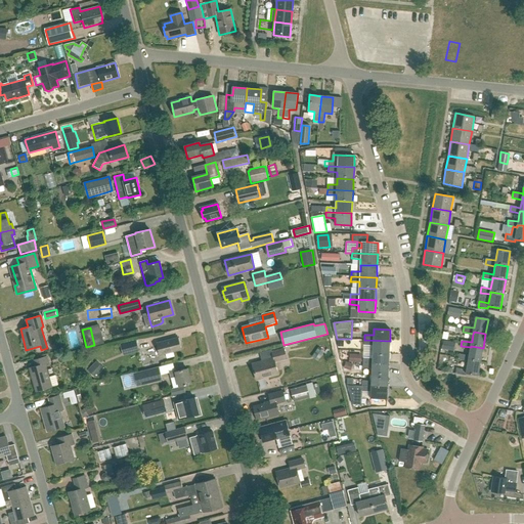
[(94,345),(103,343),(101,335),(92,337),(94,345)]
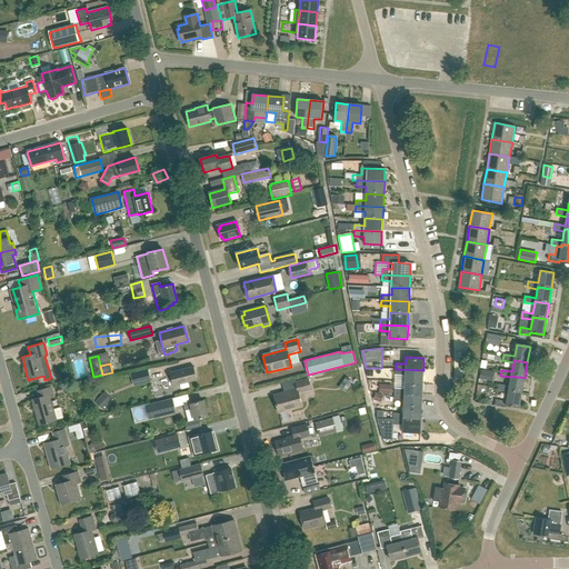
[(197,379),(192,367),(177,371),(173,372),(177,385),(180,383),(197,379)]
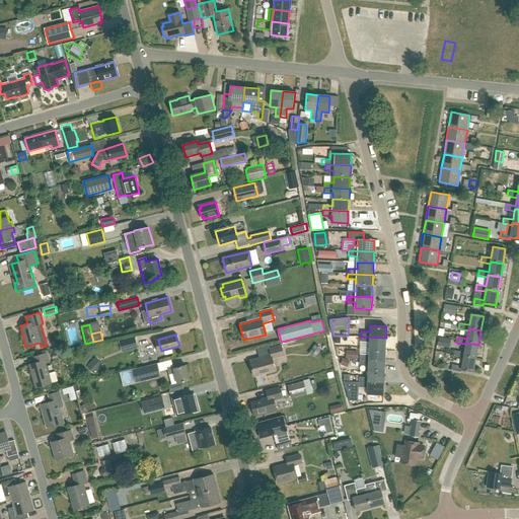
[(135,337),(119,341),(122,351),(137,347),(135,337)]
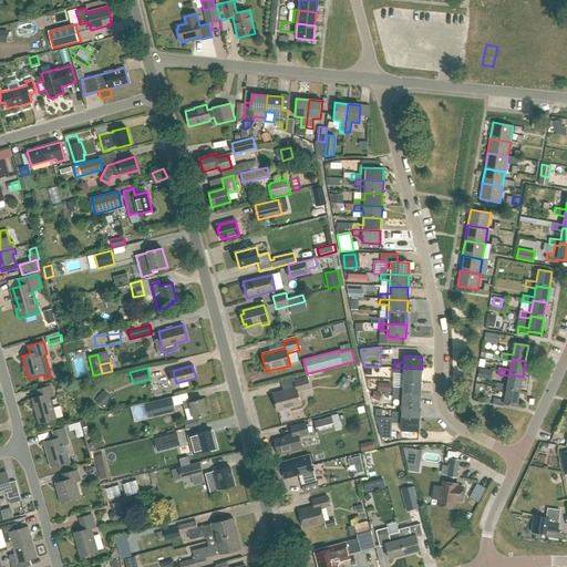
[(422,369),(394,368),(393,373),(403,374),(403,381),(421,381),(422,369)]
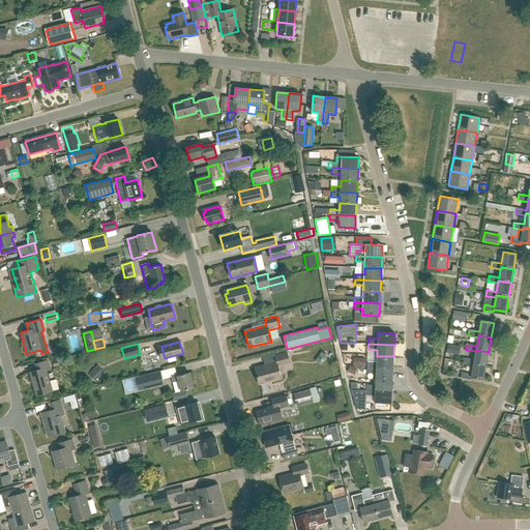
[(460,354),(461,347),(449,345),(447,353),(460,354)]
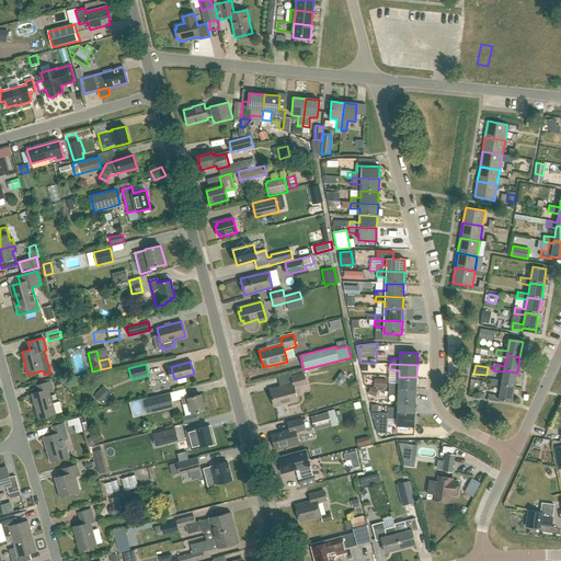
[(502,385),(515,387),(517,373),(504,370),(504,371),(503,381),(492,379),(491,386),(502,387),(502,385)]
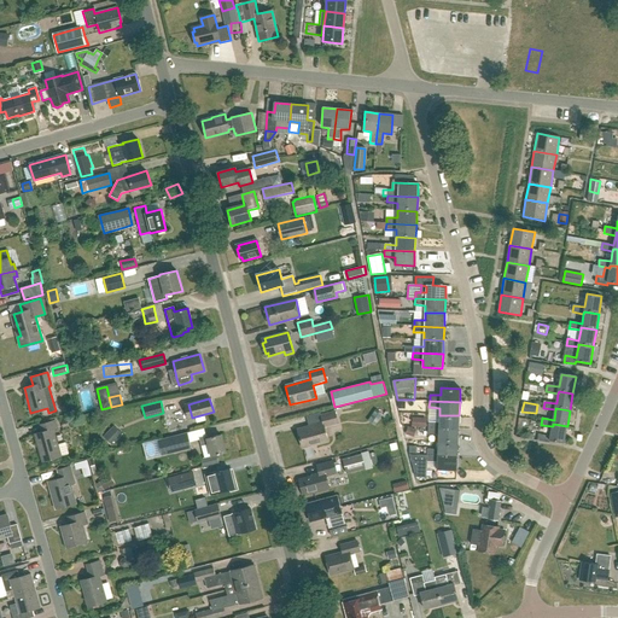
[(375,409),(371,418),(378,421),(383,414),(375,409)]
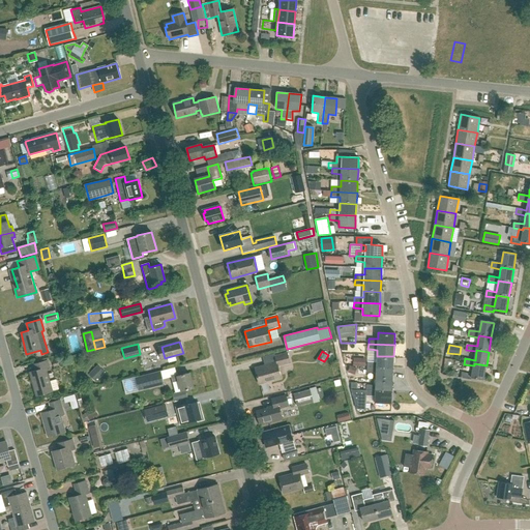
[(259,384),(281,378),(277,365),(289,362),(287,353),(274,356),(276,362),(255,369),(259,384)]
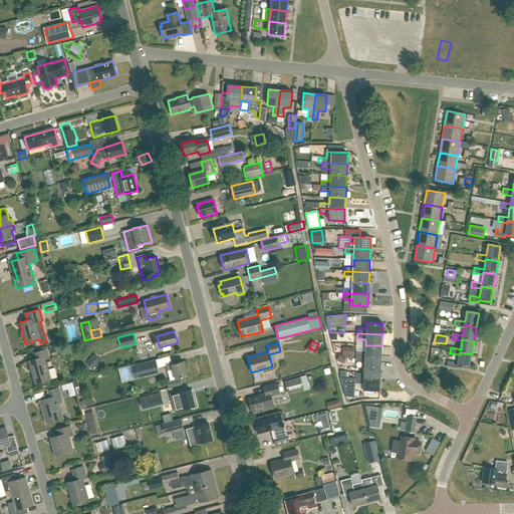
[(381,357),(381,345),(365,345),(365,351),(356,350),(356,355),(381,357)]
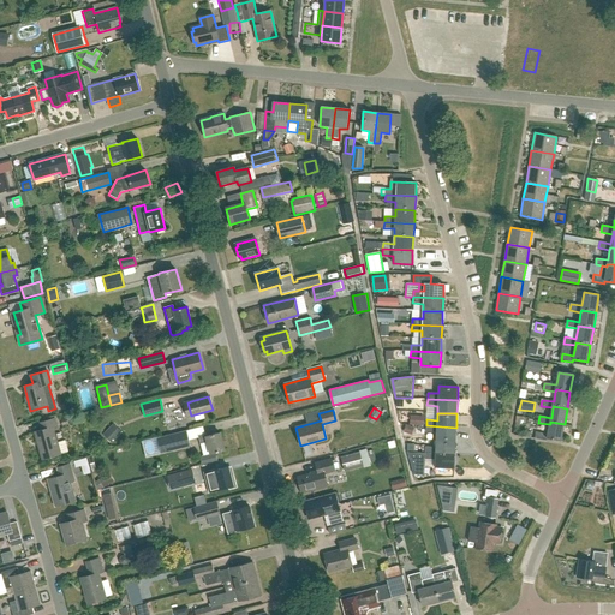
[(57,443),(53,430),(57,429),(54,418),(39,423),(41,430),(34,433),(42,460),(70,452),(66,440),(57,443)]
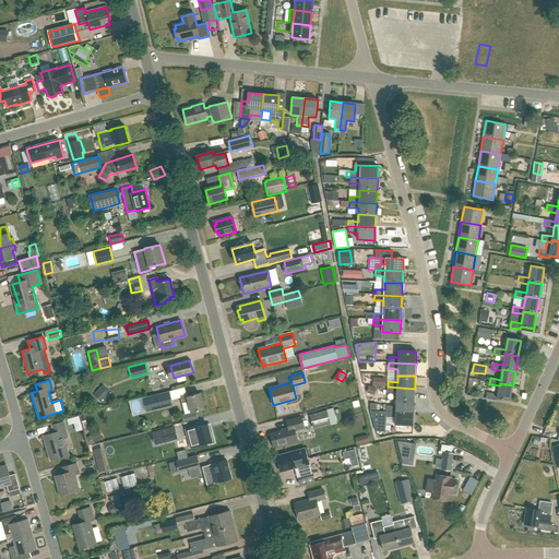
[(486,399),(497,401),(497,400),(510,402),(513,385),(500,383),(500,385),(498,395),(487,393),(486,399)]
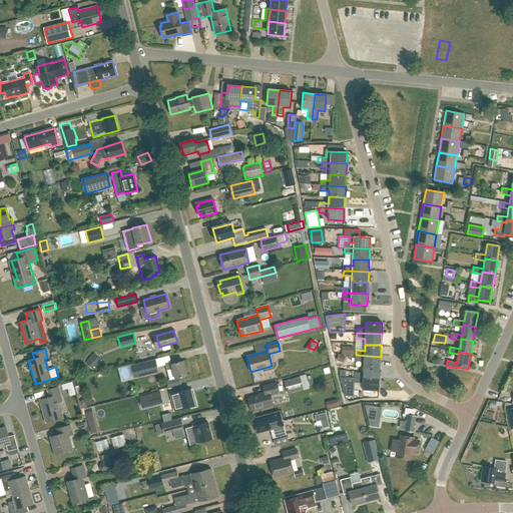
[(86,363),(93,370),(102,361),(94,354),(86,363)]
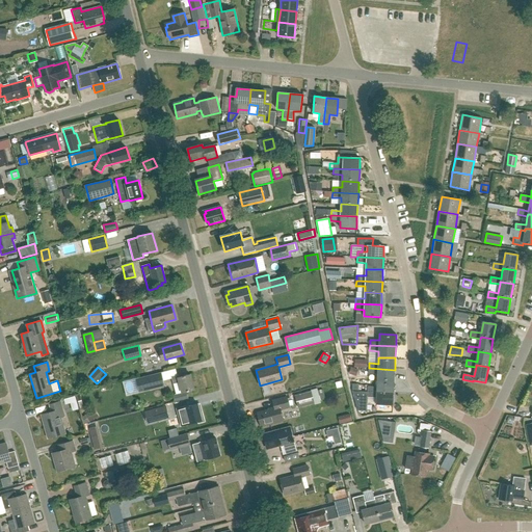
[(395,370),(369,368),(368,374),(377,374),(377,380),(394,381),(395,370)]
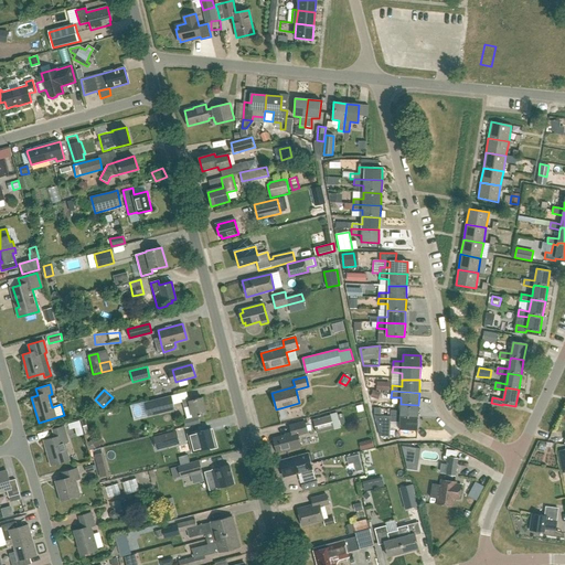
[(149,416),(176,409),(172,395),(146,402),(149,416)]
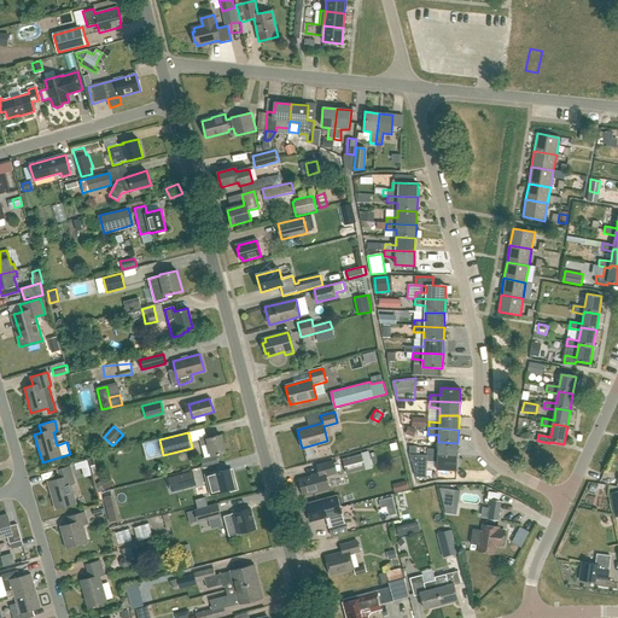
[(226,453),(221,435),(208,438),(207,436),(199,437),(200,445),(208,444),(211,456),(226,453)]
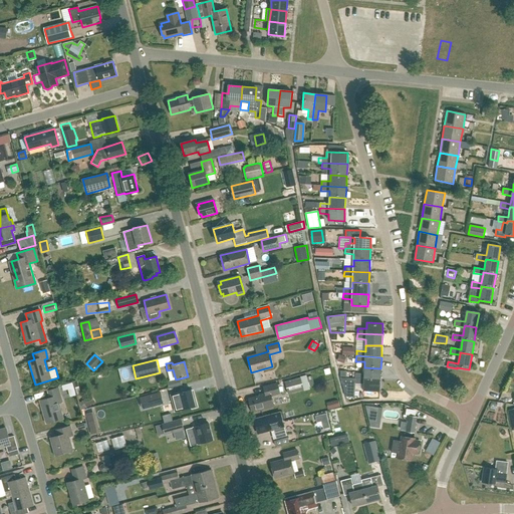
[(380,368),(364,367),(364,373),(355,373),(355,378),(379,379),(380,368)]
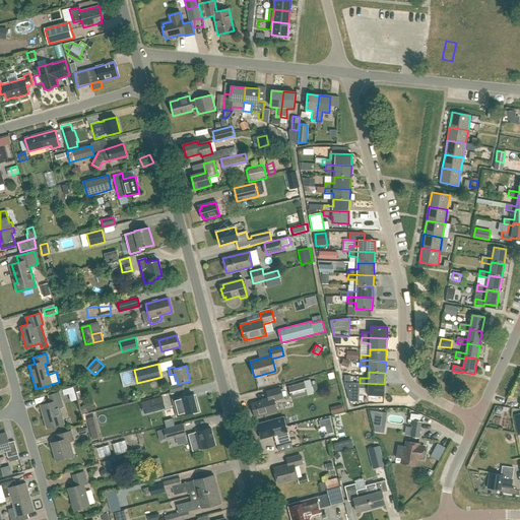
[(305,382),(288,386),(293,398),(308,394),(305,382)]
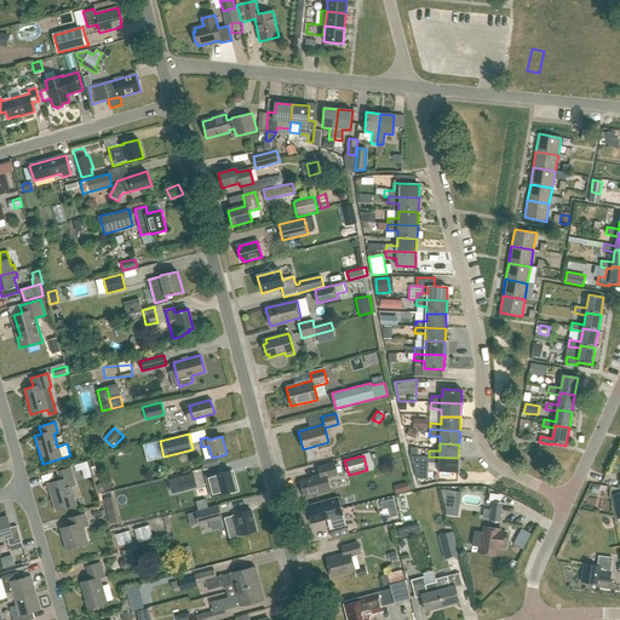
[(428,463),(438,464),(438,471),(458,472),(458,458),(429,457),(412,457),(418,478),(428,478),(428,463)]
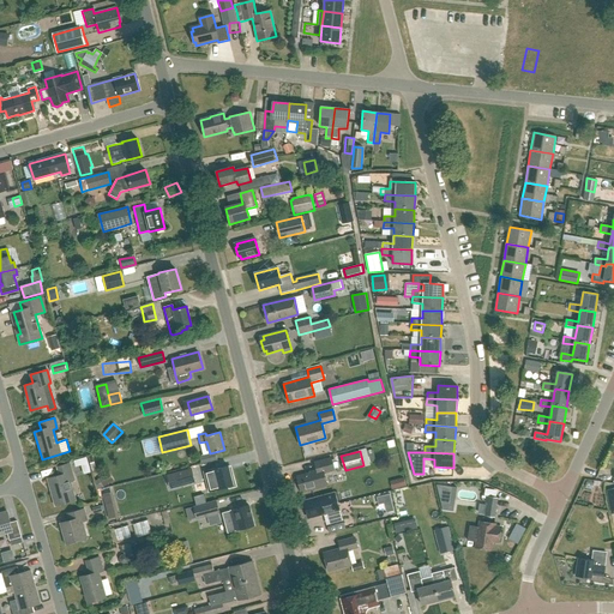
[(86,457),(74,461),(76,467),(82,465),(89,463),(86,457)]
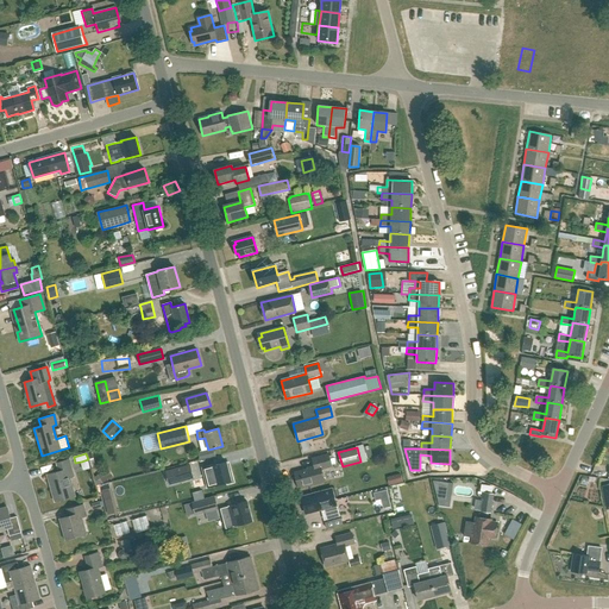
[(299,489),(324,483),(320,470),(331,468),(327,454),(312,458),(313,466),(306,469),(307,470),(294,473),(299,489)]
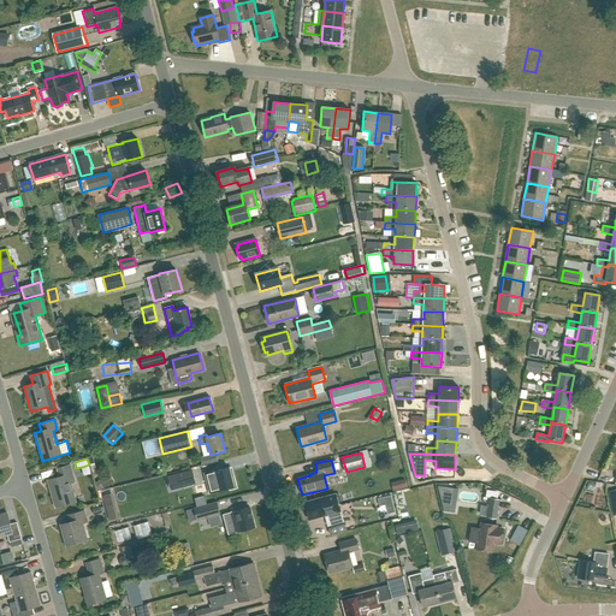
[(55,508),(75,502),(70,484),(73,483),(69,465),(57,468),(59,477),(47,480),(55,508)]
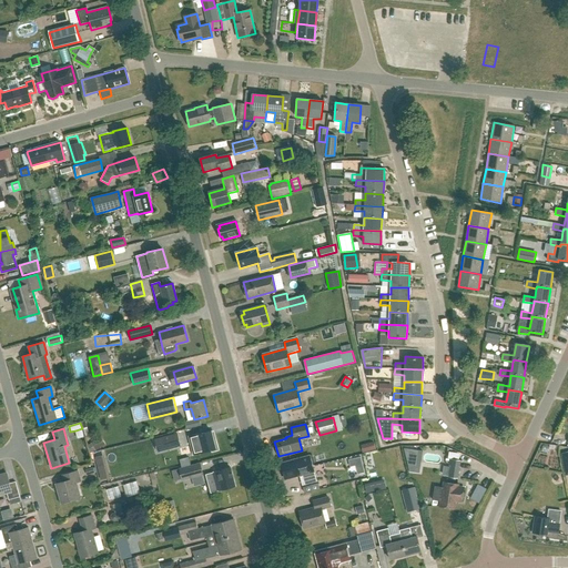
[(200,434),(200,433),(189,436),(194,455),(212,449),(212,452),(220,450),(216,439),(214,439),(212,430),(200,434)]
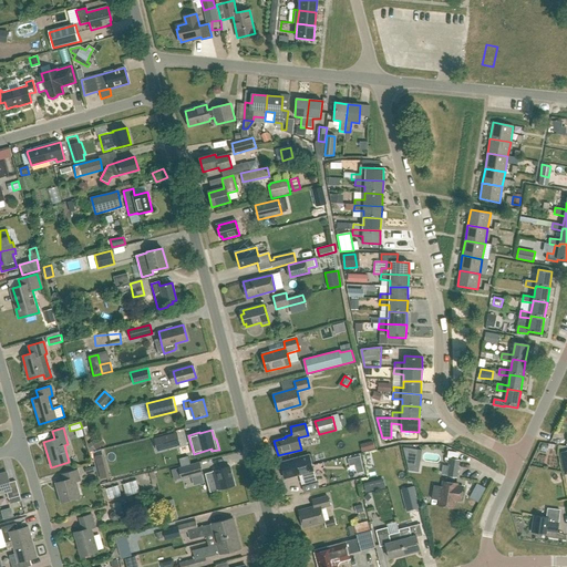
[(155,439),(158,450),(181,444),(177,433),(176,433),(167,435),(155,439)]
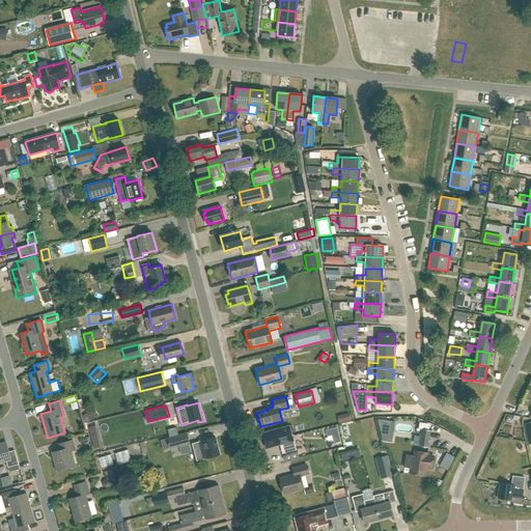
[(91,411),(81,417),(85,423),(94,417),(91,411)]
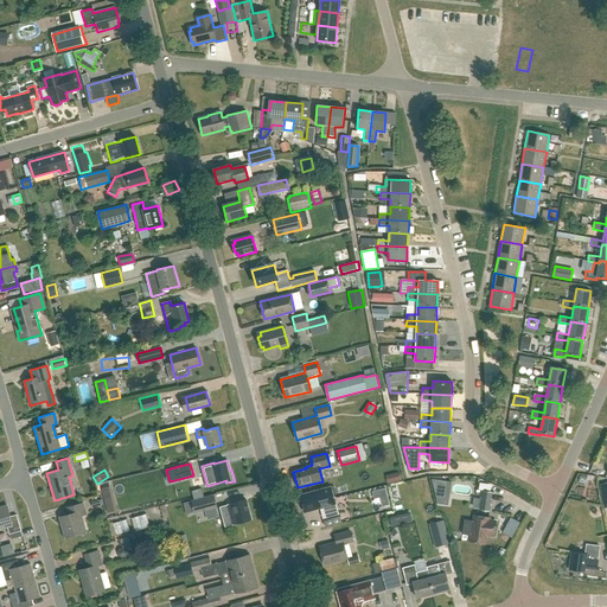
[(366,480),(369,487),(379,485),(378,478),(366,480)]
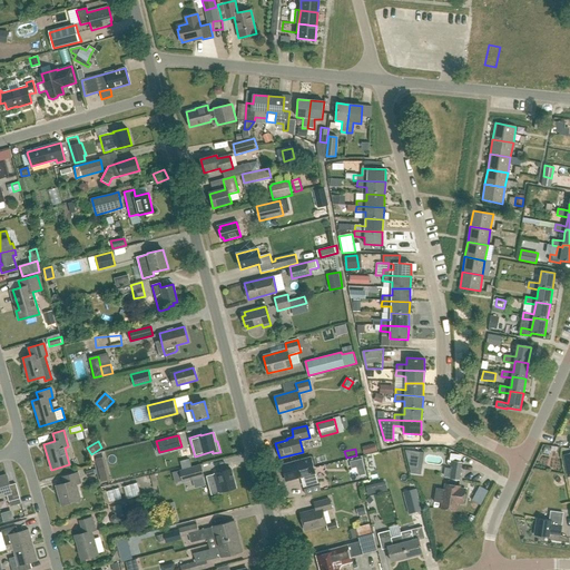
[(423,452),(405,450),(411,473),(420,474),(423,452)]
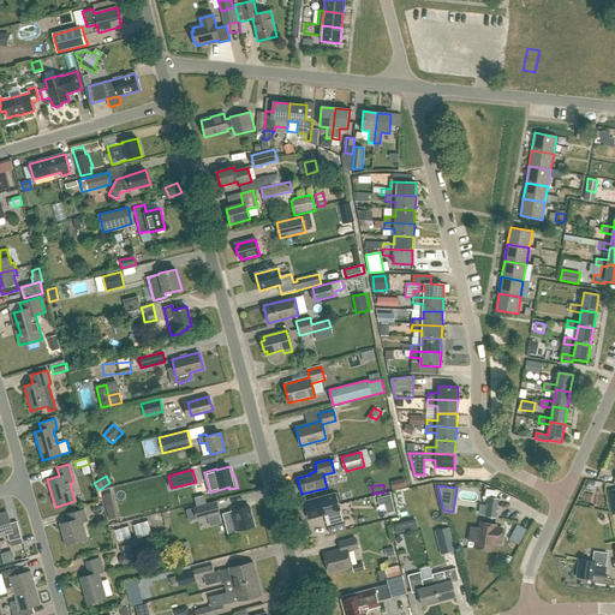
[(112,493),(103,495),(109,519),(118,518),(112,493)]
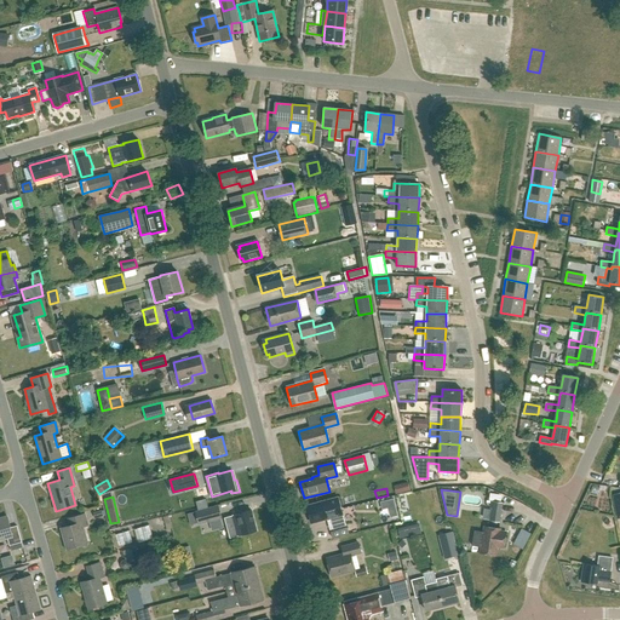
[(329,529),(345,526),(338,497),(306,505),(310,522),(322,518),(322,520),(327,518),(329,529)]
